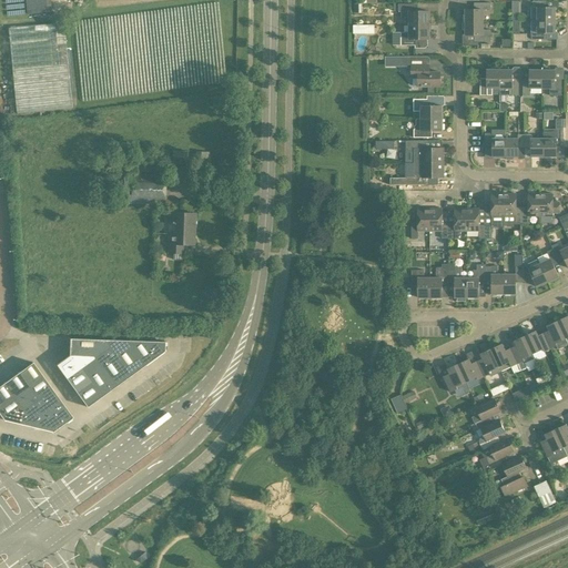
[(24,0),(27,14),(51,12),(49,0),(24,0)]
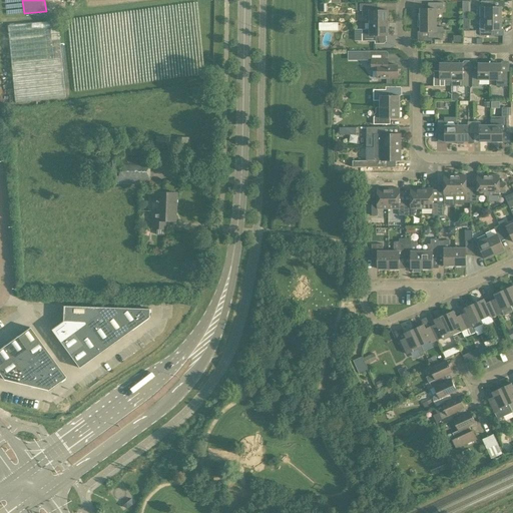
[(481,1),(481,7),(479,7),(480,18),(501,18),(501,8),(503,8),(504,7),(504,1),(481,1)]
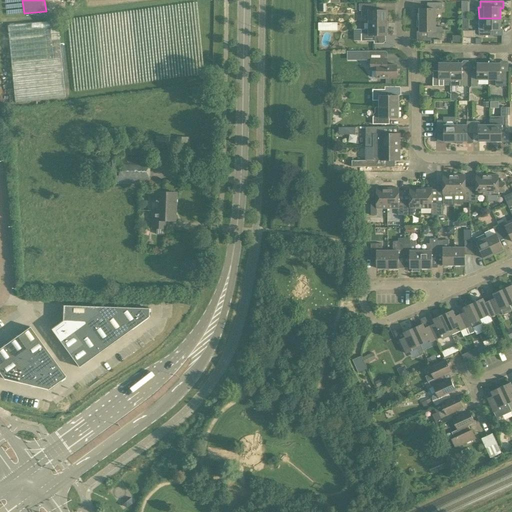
[(427,3),(427,9),(419,9),(419,20),(436,20),(436,9),(442,9),(442,3),(427,3)]
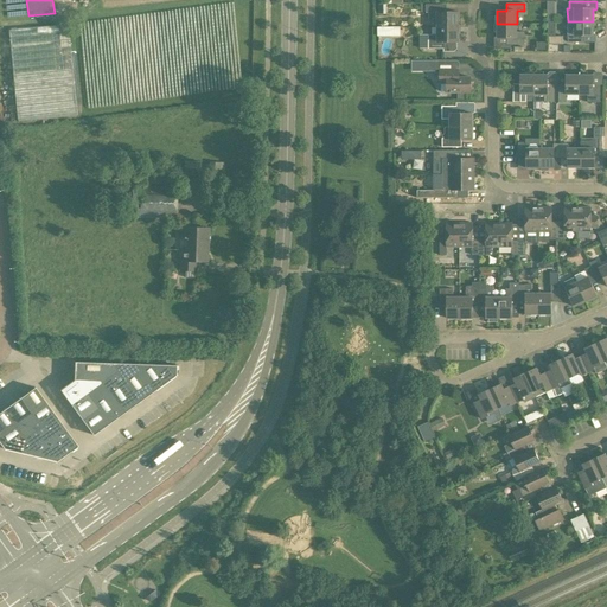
[(436,19),(436,27),(458,27),(458,12),(447,12),(447,5),(426,5),(426,12),(428,12),(428,19),(436,19)]
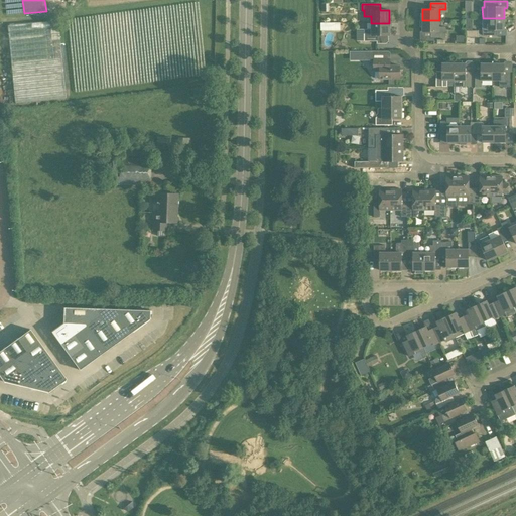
[(496,36),(496,30),(504,30),(504,18),(483,18),(483,29),(484,29),(484,36),(496,36)]
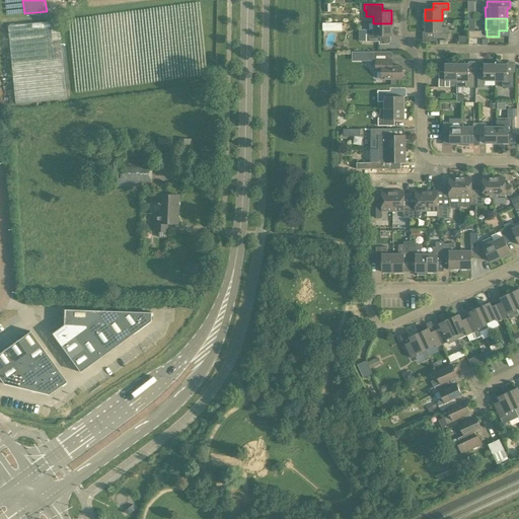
[(448,27),(442,27),(442,20),(425,20),(425,32),(433,32),(433,39),(448,39),(448,27)]
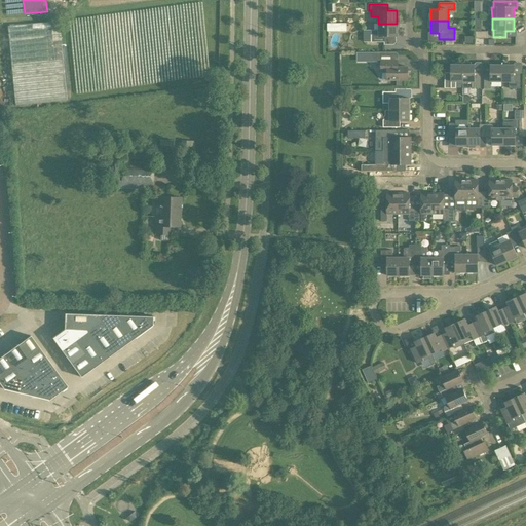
[(7,27),(15,105),(67,100),(60,22),(7,27)]
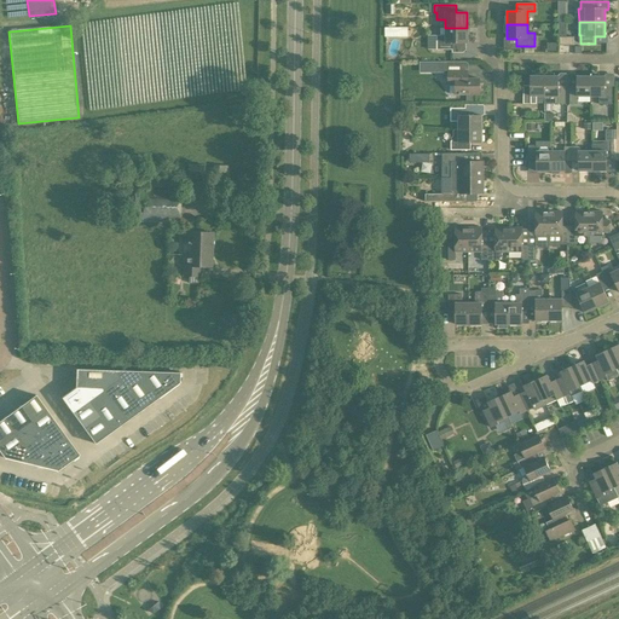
[(452,50),(452,42),(467,42),(467,28),(445,28),(446,35),(437,36),(437,50),(452,50)]
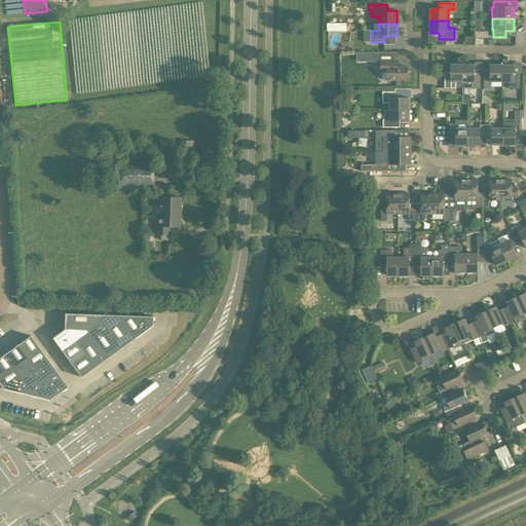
[(380,72),(387,72),(387,80),(407,80),(407,67),(398,67),(398,60),(380,60),(380,72)]
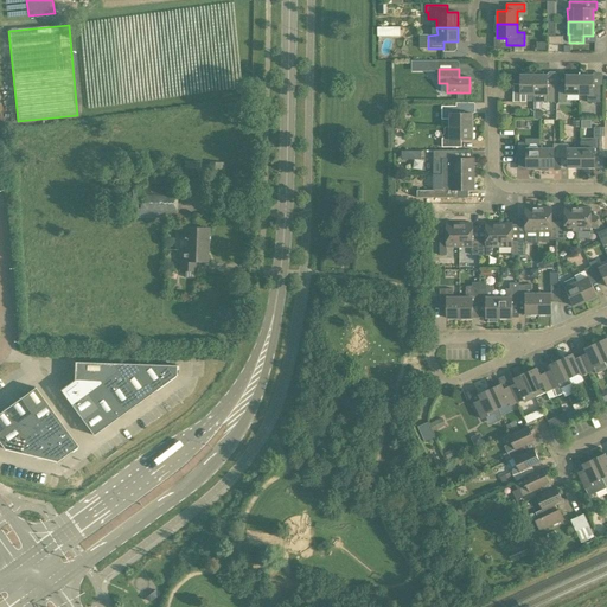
[(521,75),(521,84),(513,84),(512,102),(525,102),(526,94),(534,94),(534,75),(521,75)]
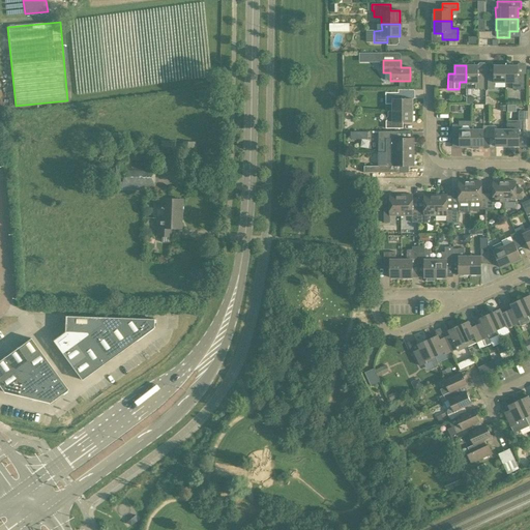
[(466,82),(466,89),(483,89),(484,74),(478,74),(478,65),(466,65),(466,82)]
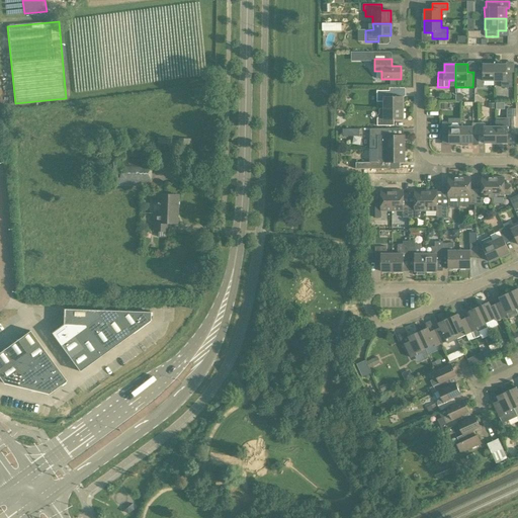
[(483,87),(483,81),(494,81),(495,64),(483,64),(483,72),(477,72),(477,87),(483,87)]
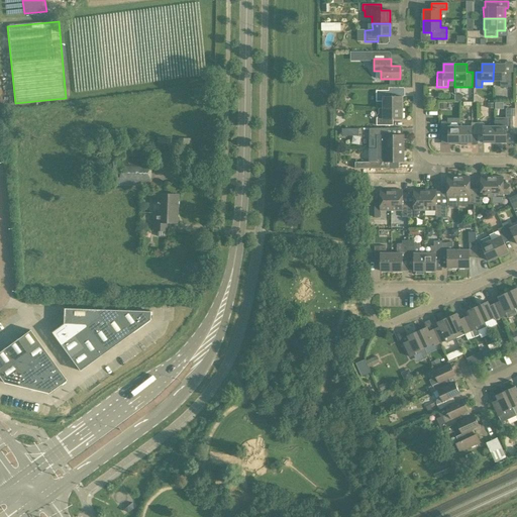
[(500,87),(504,87),(511,87),(511,72),(505,72),(505,64),(494,64),(493,81),(500,81),(500,87)]
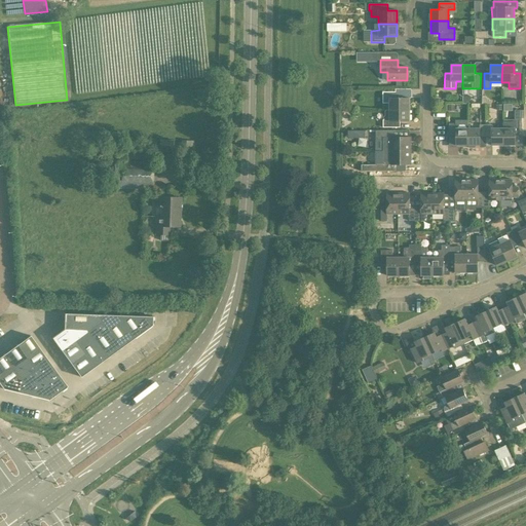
[(389,104),(389,110),(409,110),(409,99),(400,99),(400,91),(396,92),(383,92),(383,104),(389,104)]
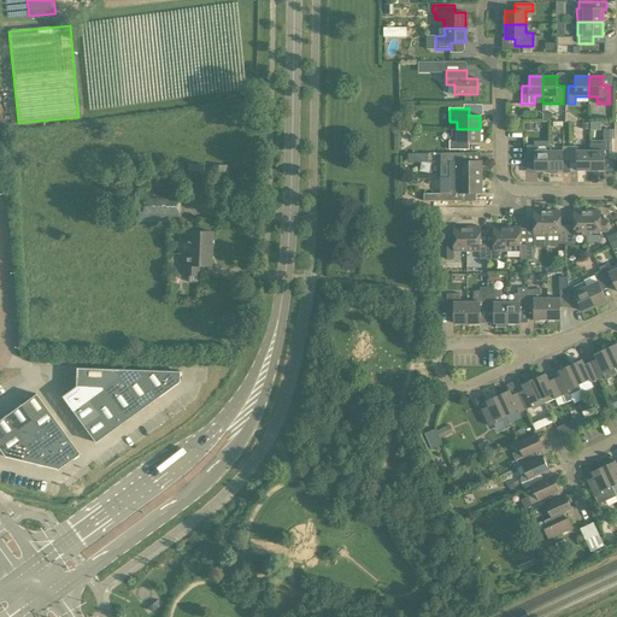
[(469,150),(469,142),(480,142),(480,129),(457,129),(454,129),(452,131),(452,136),(450,137),(450,139),(451,140),(450,141),(450,150),(469,150)]
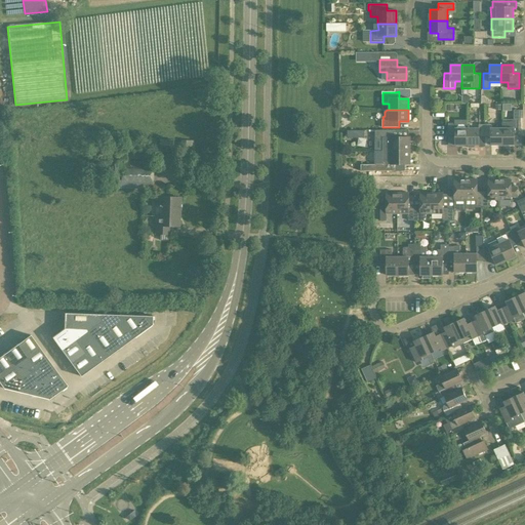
[(502,124),(502,128),(502,145),(514,145),(514,147),(522,147),(522,136),(520,136),(521,110),(513,110),(513,124),(502,124)]
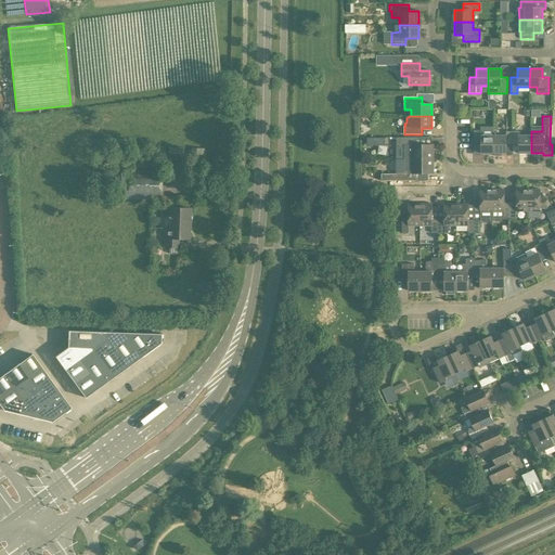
[(493,136),(481,136),(481,131),(475,131),(475,153),(493,153),(493,136)]
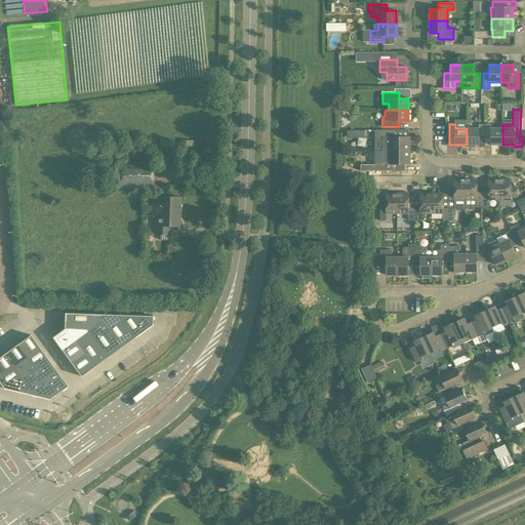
[(479,145),(479,136),(485,136),(485,124),(479,124),(479,128),(467,128),(467,145),(469,148),(474,148),(475,146),(475,145),(479,145)]
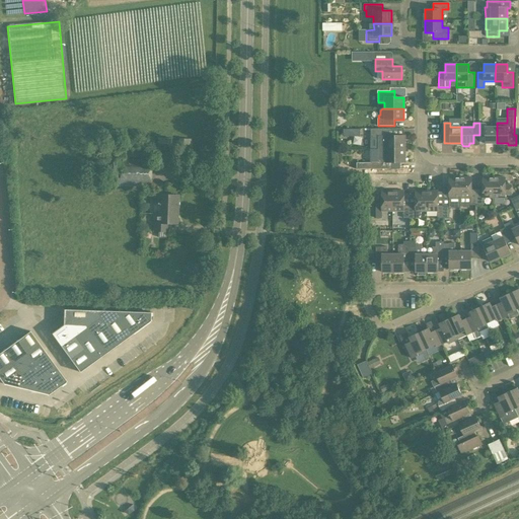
[(497,127),(486,127),(486,123),(479,123),(479,135),(486,135),(486,143),(497,143),(497,127)]
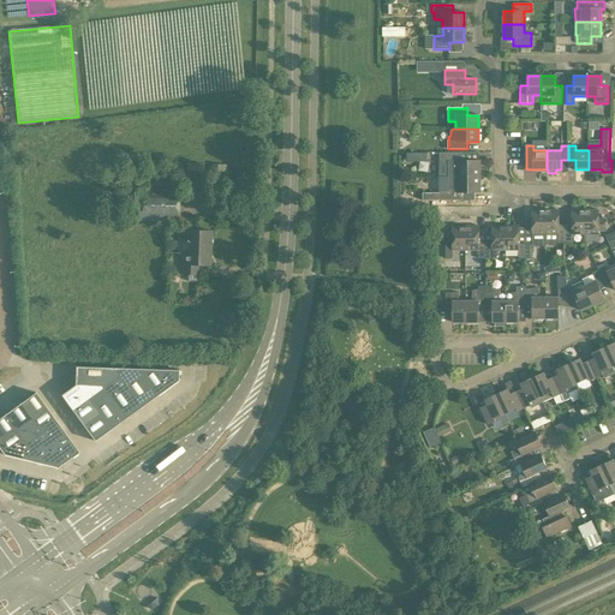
[(440,153),(440,177),(479,177),(479,161),(465,161),(465,153),(440,153)]
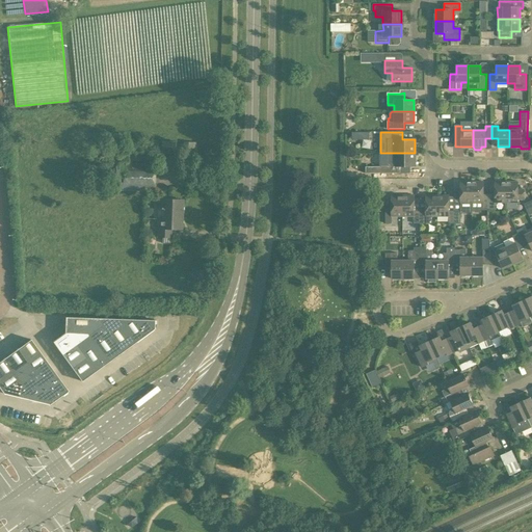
[(175,142),(161,141),(161,153),(175,154),(175,142)]
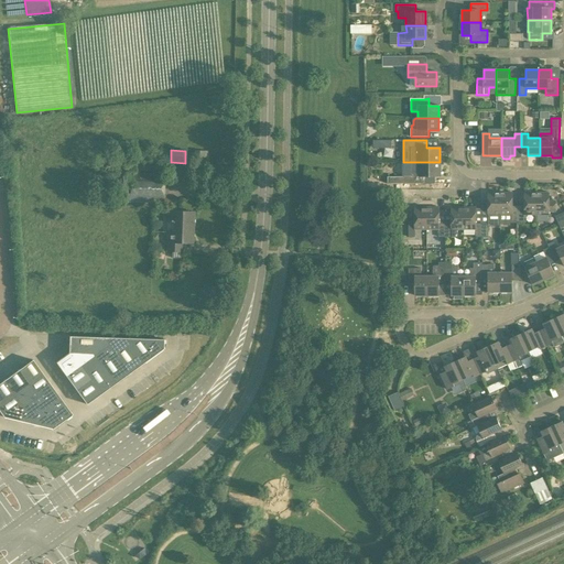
[(139,155),(126,154),(126,174),(117,174),(116,202),(163,203),(164,174),(139,174),(139,155)]
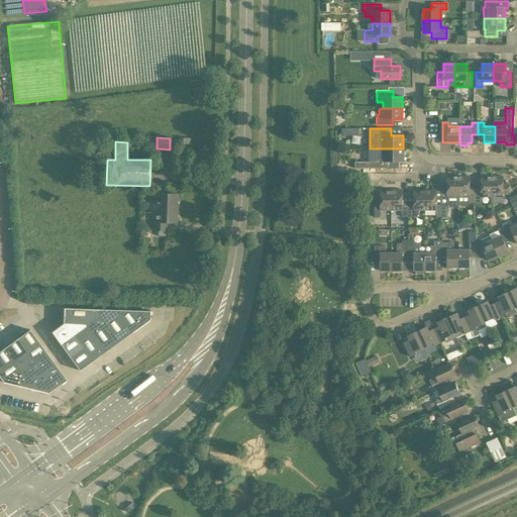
[(390,169),(390,162),(403,162),(403,148),(370,148),(370,160),(370,162),(354,162),(354,169),(390,169)]
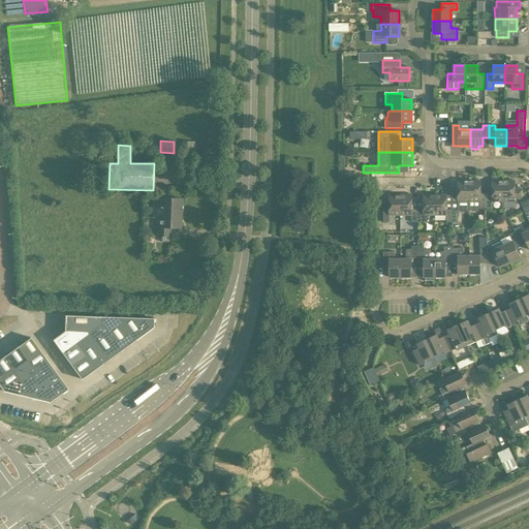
[(458,201),(469,201),(469,181),(458,181),(458,201)]
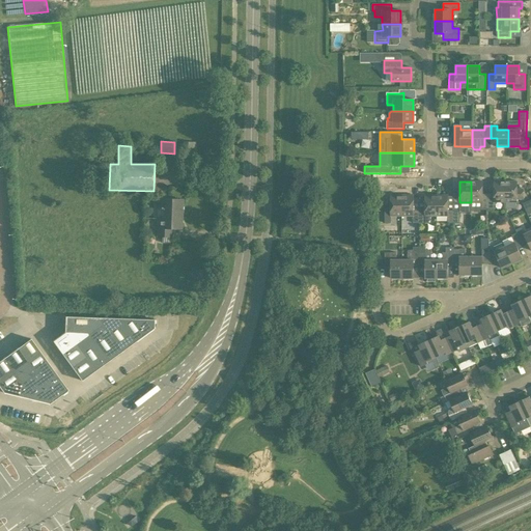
[(471,202),(471,210),(472,210),(474,212),(479,212),(480,210),(487,210),(487,194),(482,194),(482,182),(471,182),(471,202)]
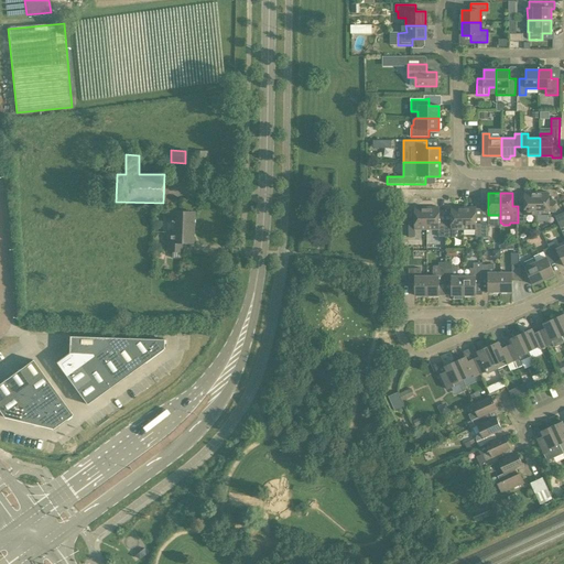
[(524,206),(518,206),(518,223),(524,223),(524,215),(537,215),(537,193),(524,193),(524,206)]
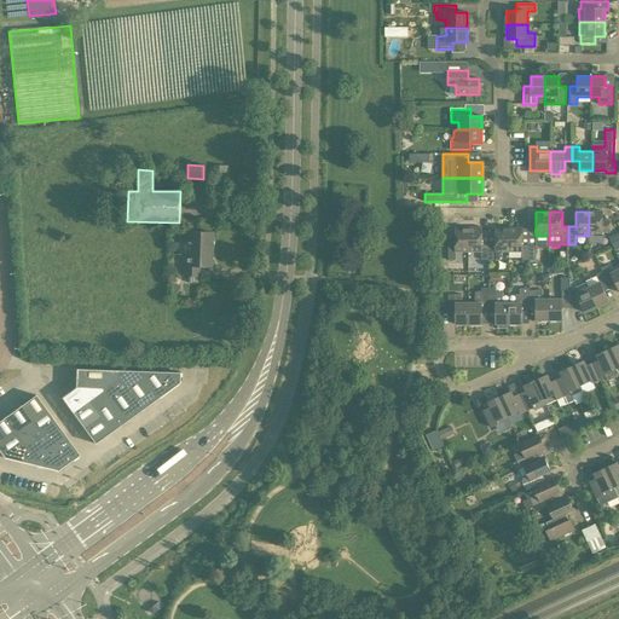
[(609,221),(602,221),(602,212),(589,212),(589,236),(602,236),(602,232),(609,232),(609,221)]
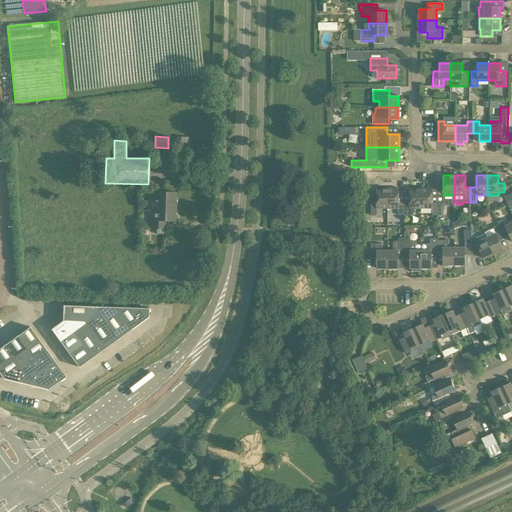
[(376,215),(376,208),(387,208),(387,188),(376,188),(376,200),(371,200),(371,215),(376,215)]
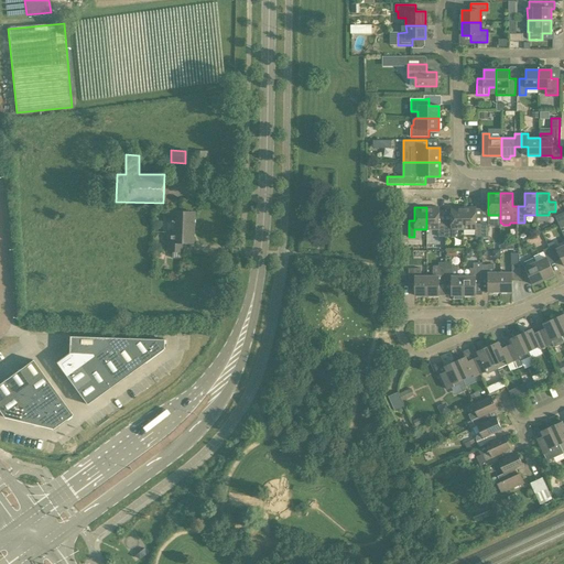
[(445,221),(438,221),(438,207),(426,207),(426,229),(438,229),(438,237),(445,237),(445,221)]
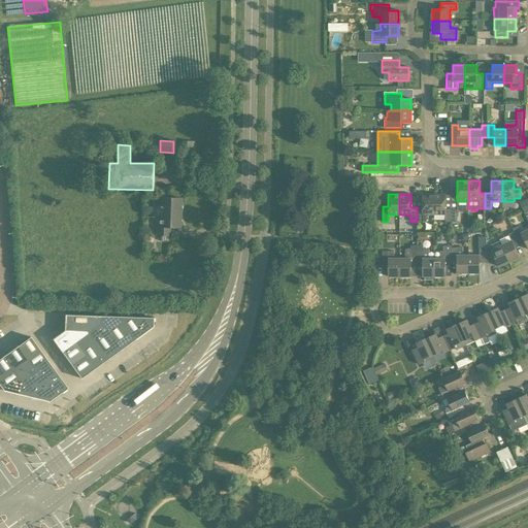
[(423,207),(417,207),(417,222),(427,222),(428,216),(434,216),(434,194),(423,194),(423,207)]
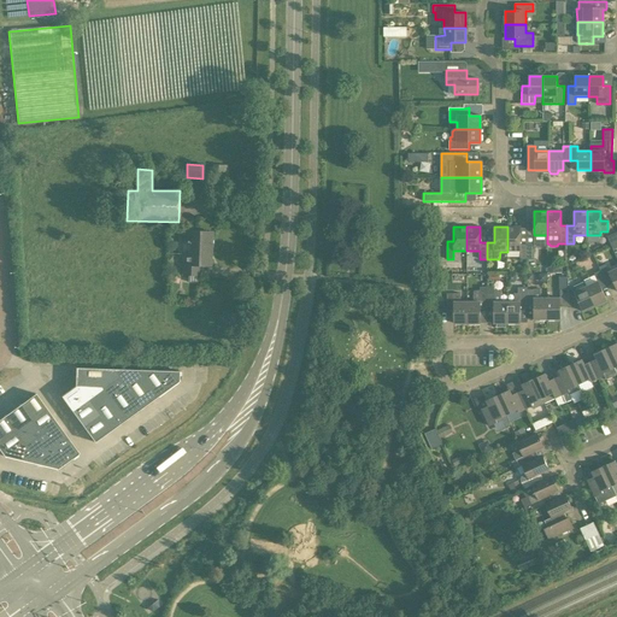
[(507,252),(519,252),(519,259),(527,259),(527,245),(527,242),(519,241),(519,227),(507,227),(507,252)]
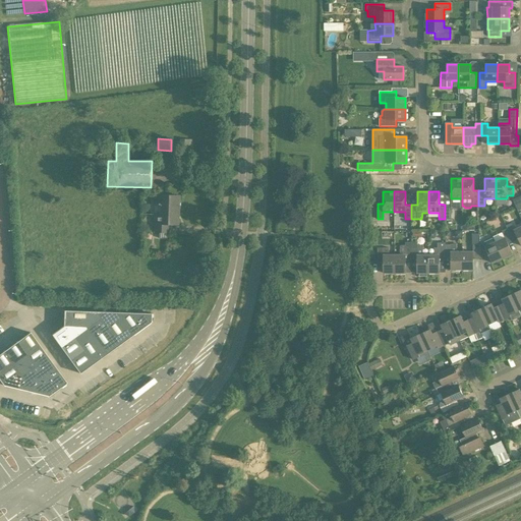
[(168,233),(168,225),(177,225),(179,195),(156,194),(155,206),(159,206),(159,215),(155,214),(154,233),(168,233)]
